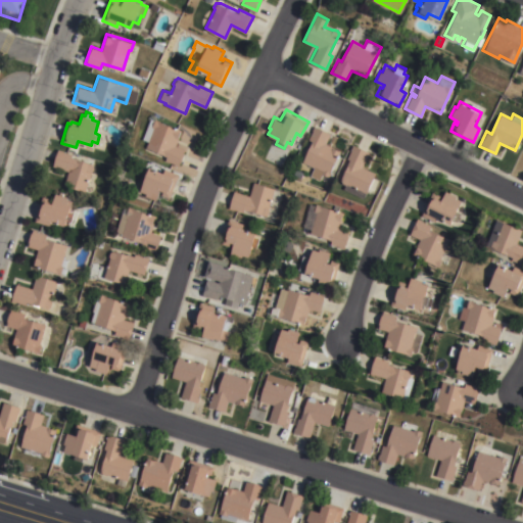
[(154,120),(155,119),(181,129),(175,145),(185,149),(178,165),(164,160),(167,154),(146,146),(148,140),(142,138),(150,117),(154,120)]
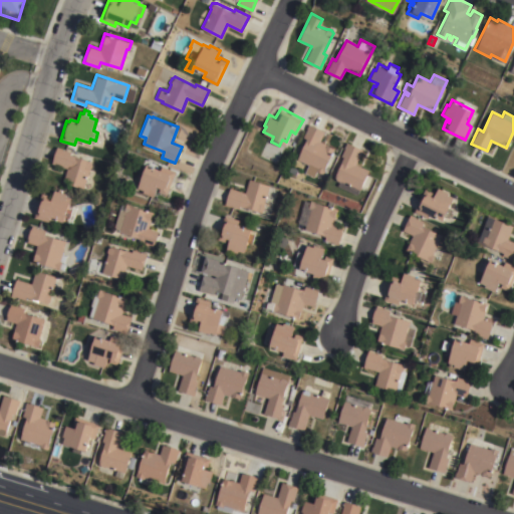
[(334,147),(322,173),(314,169),(315,168),(297,159),(306,139),(302,137),(309,122),(324,131),(320,141),(334,147)]
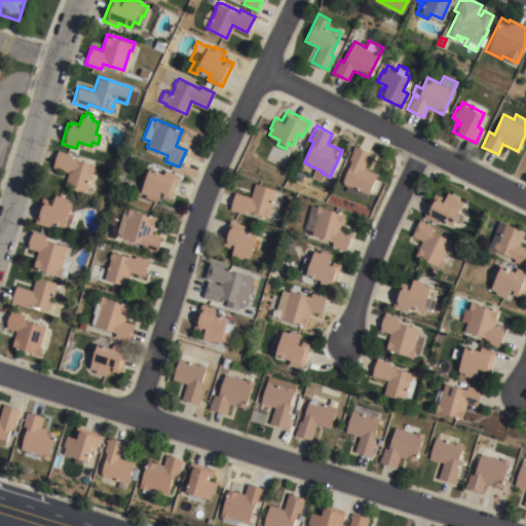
[(365,167),(377,173),(368,194),(367,193),(365,198),(345,190),(347,185),(341,182),(351,159),(348,158),(354,145),(371,152),(365,167)]
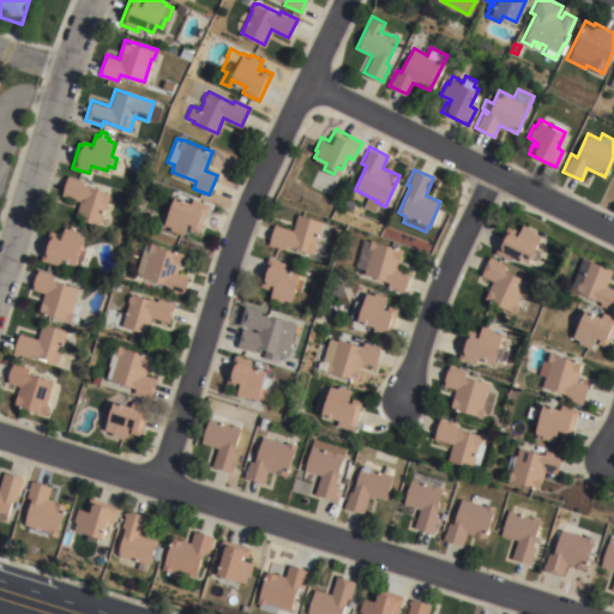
[(74,217),(80,199),(61,194),(67,174),(85,179),(84,184),(108,190),(108,192),(109,196),(108,199),(106,200),(106,204),(104,208),(103,208),(100,224),(74,217)]
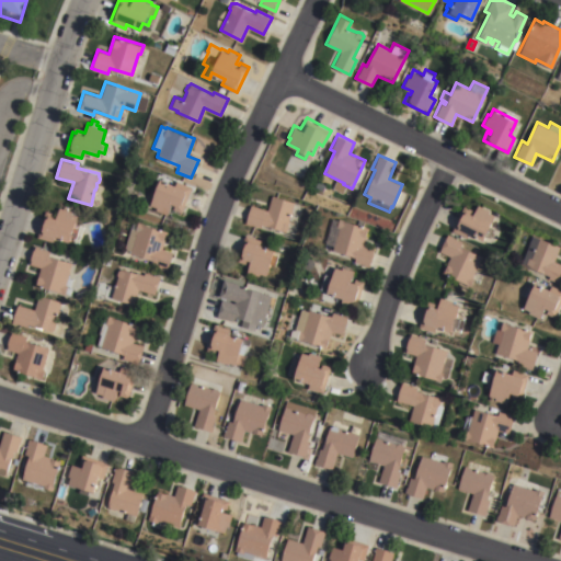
[(172,208),(174,203),(171,202),(167,214),(155,209),(157,206),(149,203),(160,176),(175,183),(176,180),(192,185),(181,212),(172,208)]
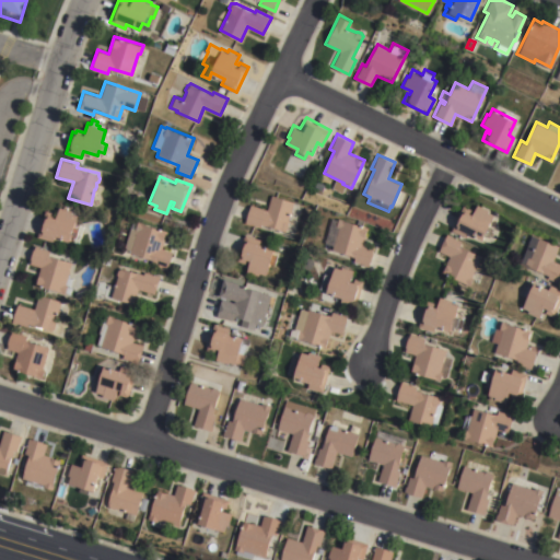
[(272,194),(294,200),(288,222),(289,224),(288,228),(286,229),(284,230),(263,223),(261,228),(244,222),(251,203),(267,209),(272,194)]
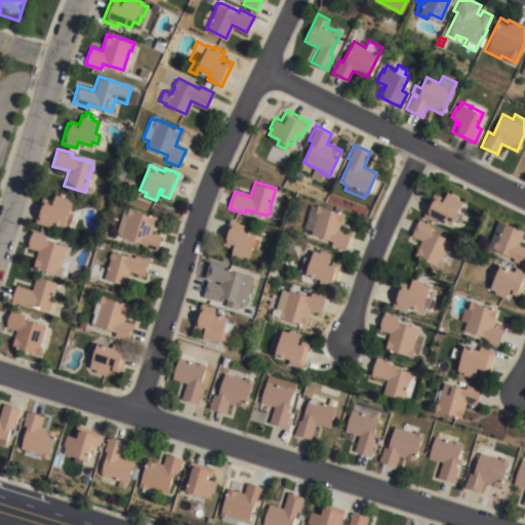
[(434,192),(444,196),(447,190),(457,195),(456,197),(462,200),(457,211),(461,213),(458,221),(453,219),(451,223),(439,216),(436,221),(422,215),(434,192)]
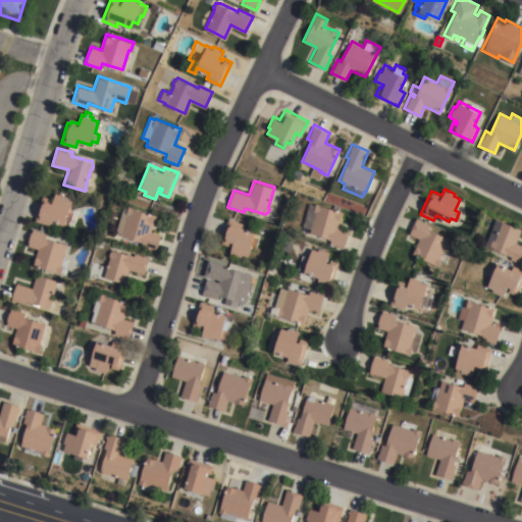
[(63,224),(50,219),(49,224),(34,220),(42,195),(50,197),(49,200),(52,201),(55,192),(65,195),(65,198),(71,200),(68,209),(72,211),(70,220),(65,219),(63,224)]
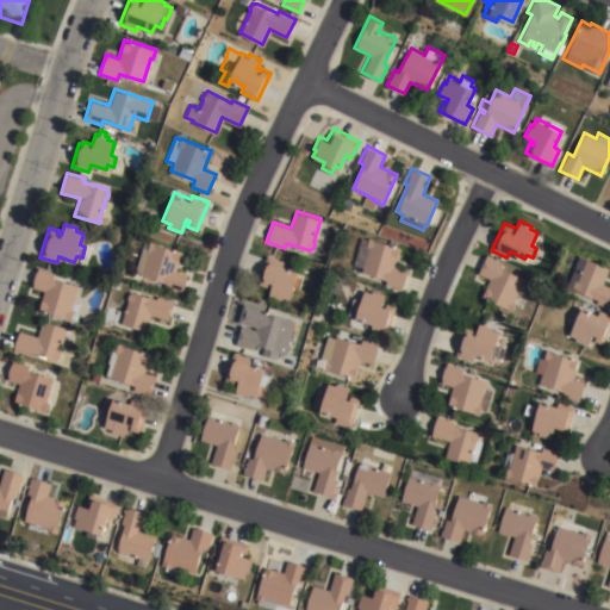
[(396,266),(408,269),(402,288),(362,277),(365,268),(353,265),(362,236),(369,238),(369,237),(402,247),(396,266)]
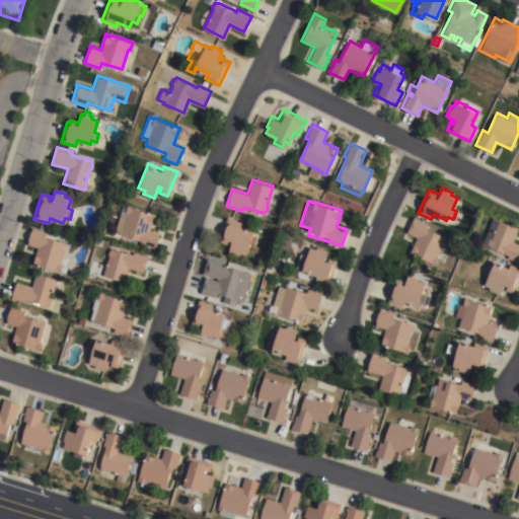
[(123,204),(127,206),(127,204),(154,213),(149,229),(160,232),(155,249),(140,244),(142,239),(115,230),(123,204)]
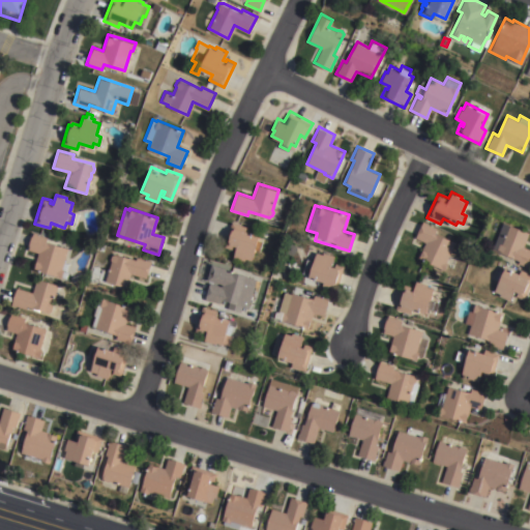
[(424,241),(415,237),(422,221),(436,227),(434,231),(454,241),(445,262),(446,263),(443,269),(417,257),(424,241)]
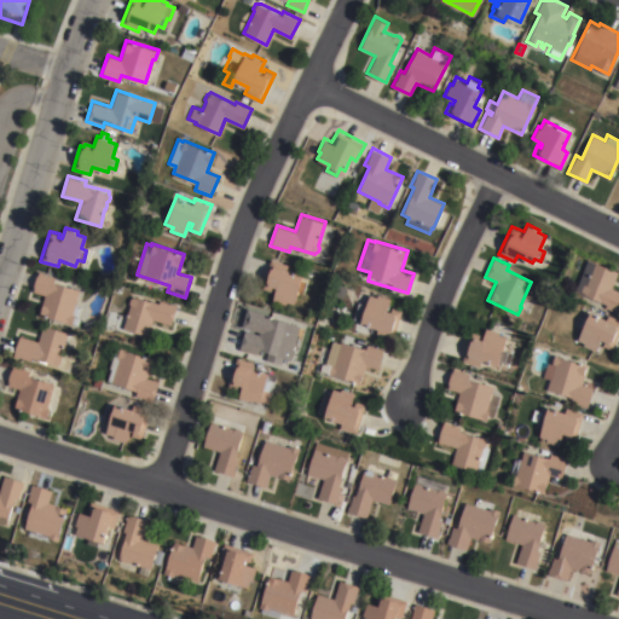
[(271,259),(288,264),(287,267),(304,273),(294,304),(287,301),(285,305),(272,300),(277,285),(273,285),(271,291),(261,288),(271,259)]
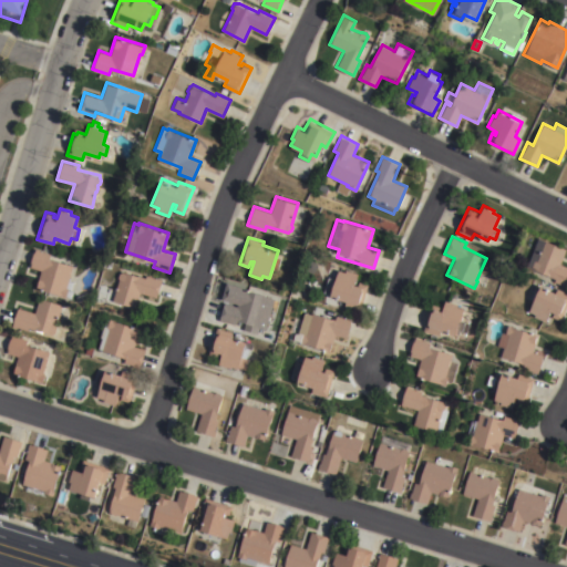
[(538,237),(566,248),(560,264),(566,266),(566,286),(554,281),(555,277),(526,266),(538,237)]
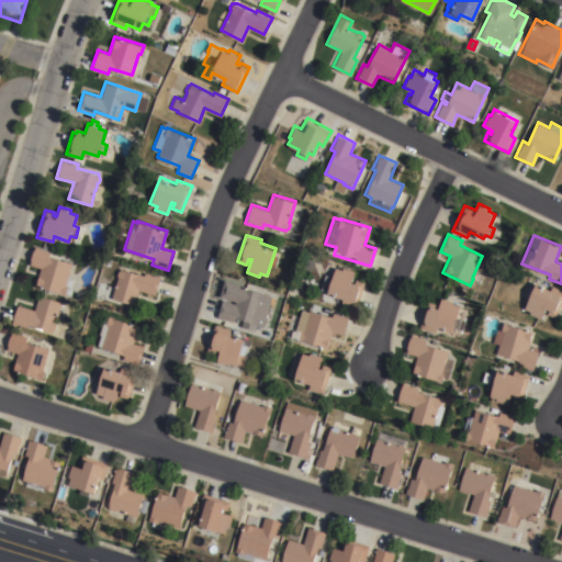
[(63,293),(34,284),(40,267),(29,263),(34,245),(40,247),(40,248),(49,251),(48,256),(71,263),(63,293)]
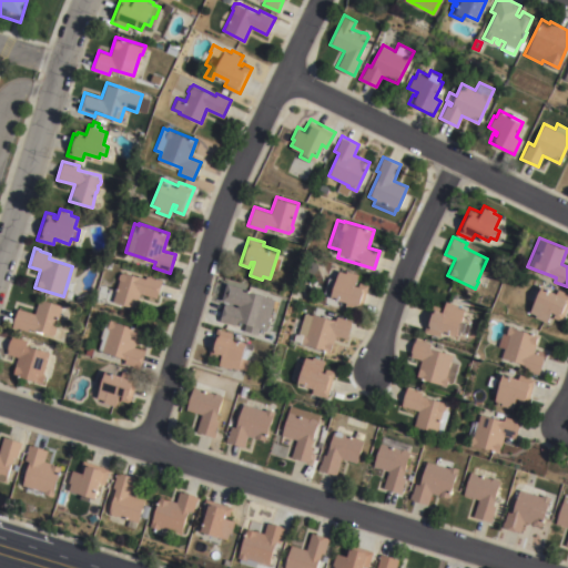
[(340,270),(346,272),(347,270),(359,273),(357,281),(368,284),(361,311),(344,306),(346,300),(332,295),(340,270)]
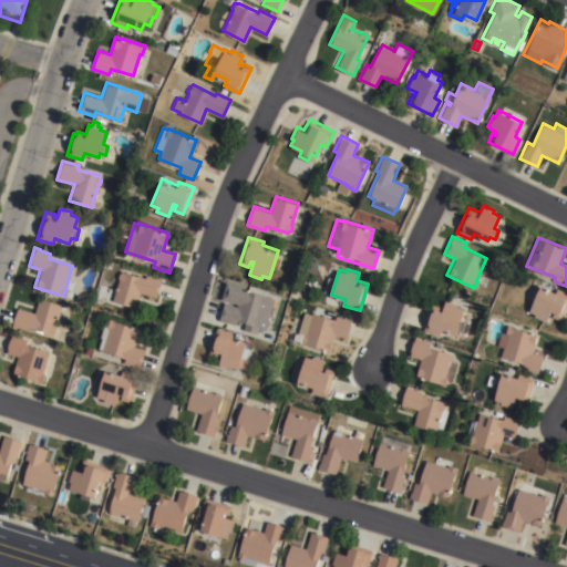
[(119,278),(117,276),(119,272),(121,270),(122,271),(123,270),(145,277),(146,274),(162,278),(156,297),(140,291),(135,307),(112,300),(119,278)]
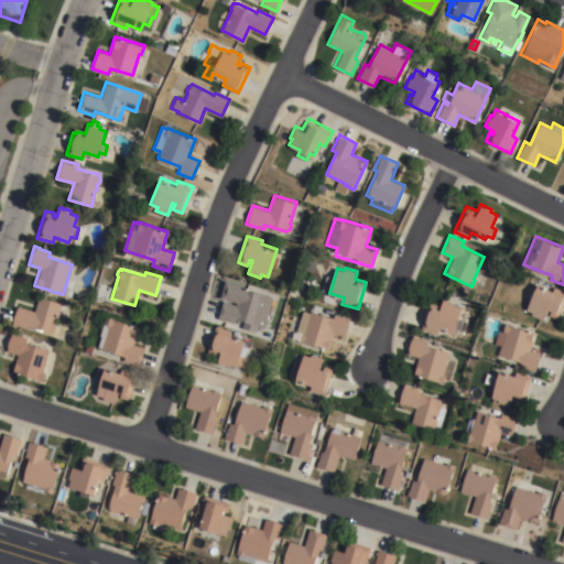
[(220,297),(225,281),(273,295),(263,326),(258,325),(256,332),(241,327),(243,320),(236,317),(234,323),(218,318),(223,301),(236,304),(236,302),(224,299),(220,297)]
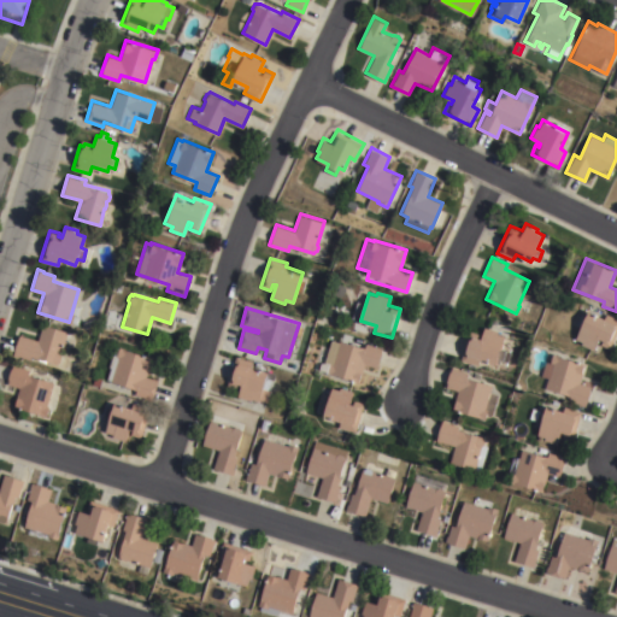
[(616,330),(609,348),(599,344),(603,339),(599,338),(593,351),(580,344),(582,341),(575,338),(581,325),(576,323),(580,315),(583,317),(588,309),(604,317),(605,313),(616,318),(616,330)]
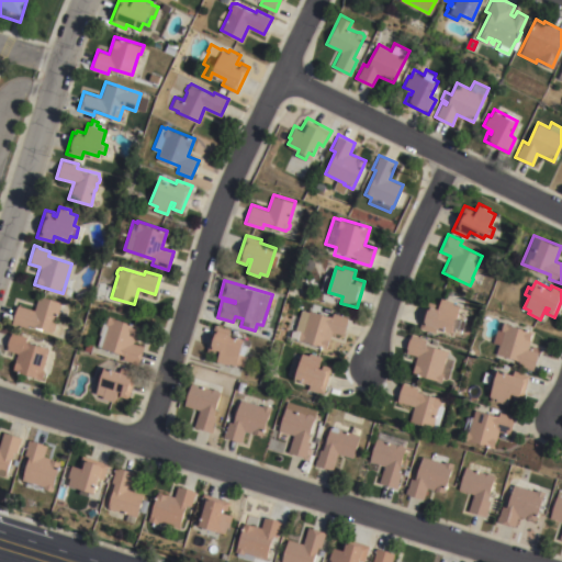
[(55,323),(55,325),(54,329),(53,329),(52,332),(33,326),(32,332),(10,326),(17,304),(34,310),(38,294),(60,301),(55,323)]
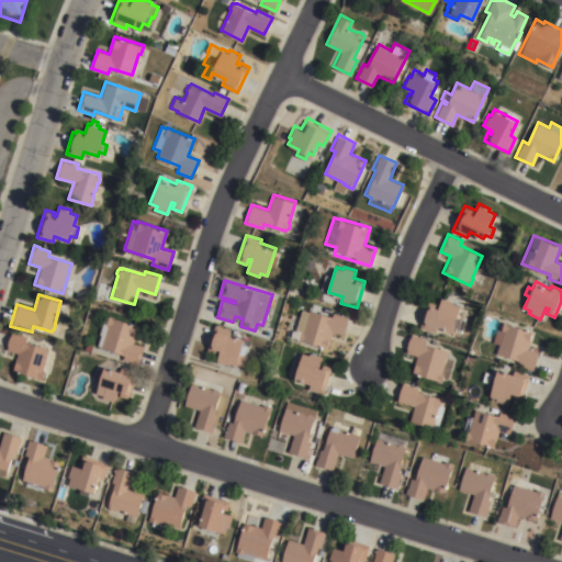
[(426,304),(436,307),(439,296),(452,301),(452,303),(459,305),(456,317),(460,318),(457,328),(452,326),(450,330),(439,327),(437,334),(418,328),(426,304)]
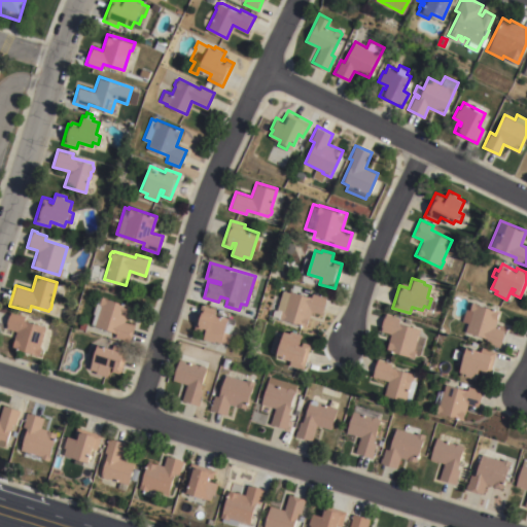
[(67,289),(74,291),(71,299),(65,296),(67,289)]
